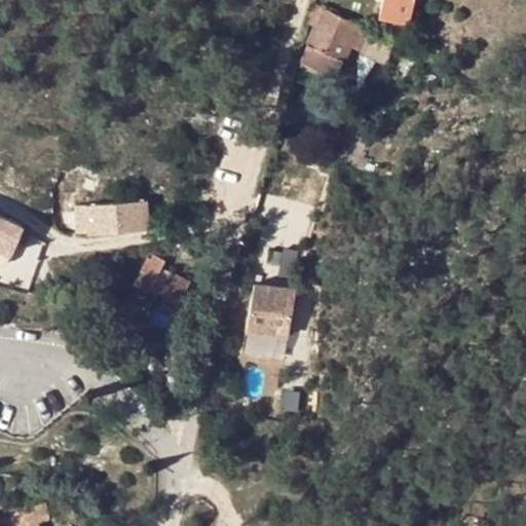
[(416,0),(384,0),(384,2),(391,3),(387,17),(410,23),(416,0)]
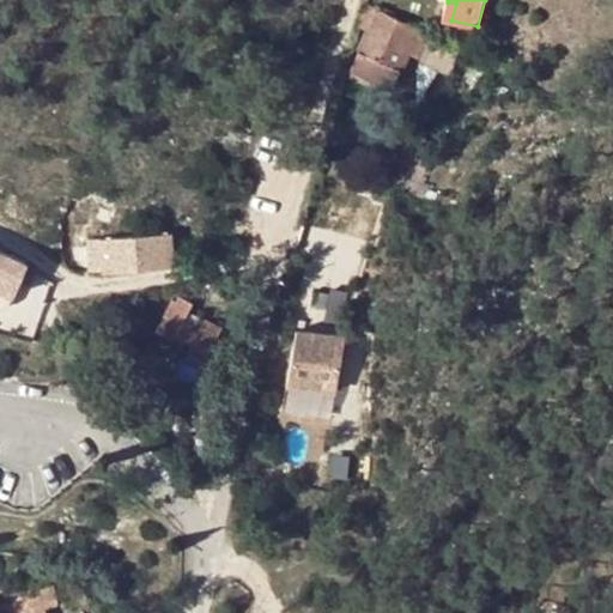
[(432,34),(376,11),(351,72),(374,82),(382,61),(400,68),(408,49),(423,55),(432,34)]
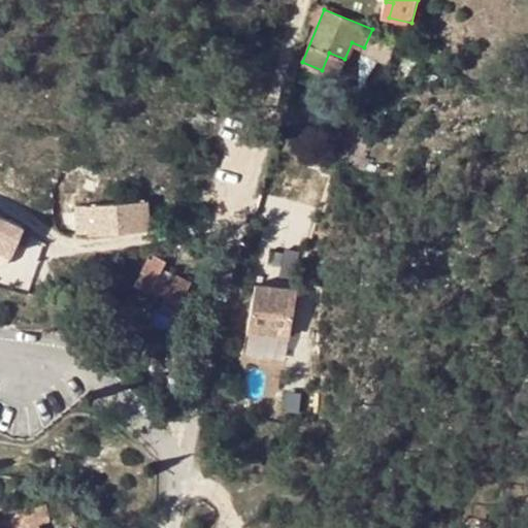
[(329,53),(322,70),(337,76),(344,59),(329,53)]
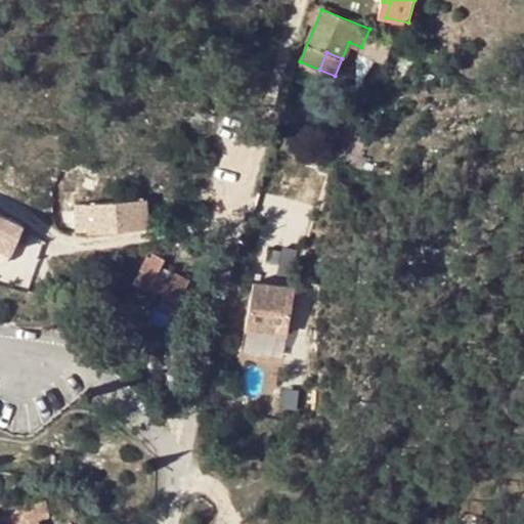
[(64,181),(64,210),(77,210),(77,181),(64,181)]
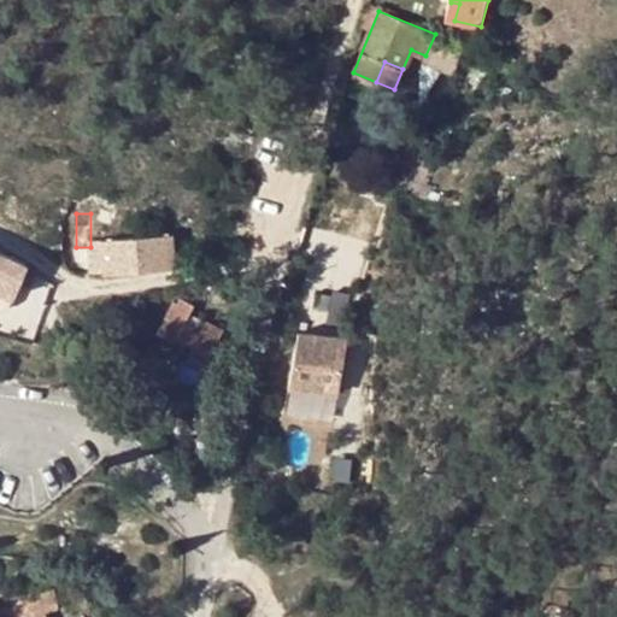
[(170,235),(101,242),(104,269),(104,271),(174,264),(170,235)]
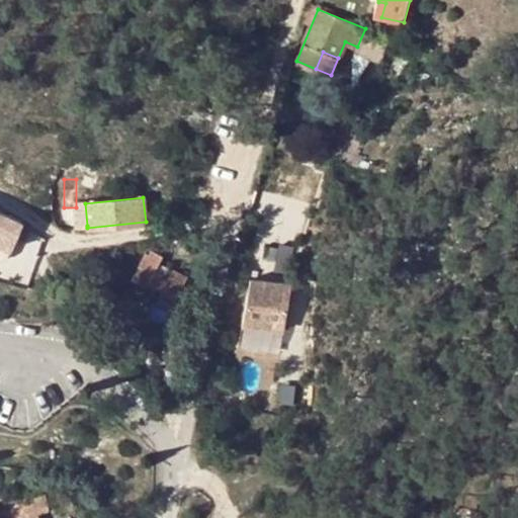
[(79,226),(87,226),(85,203),(78,204),(79,226)]
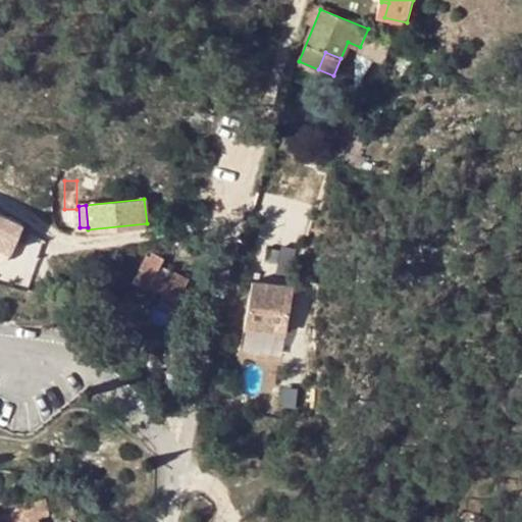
[(0,244),(10,249),(20,222),(0,213),(0,244)]
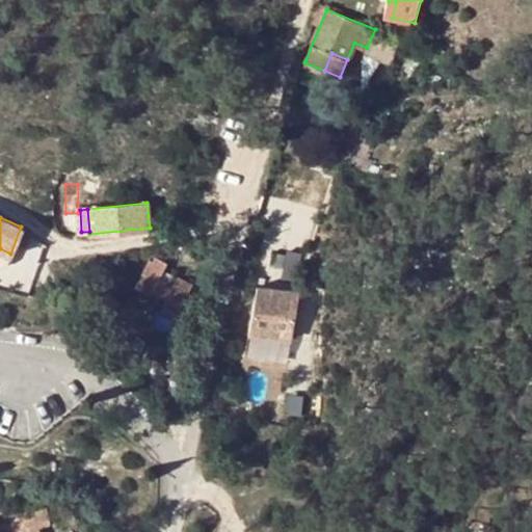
[(10,254),(0,248),(0,266),(1,266),(7,263),(10,254)]
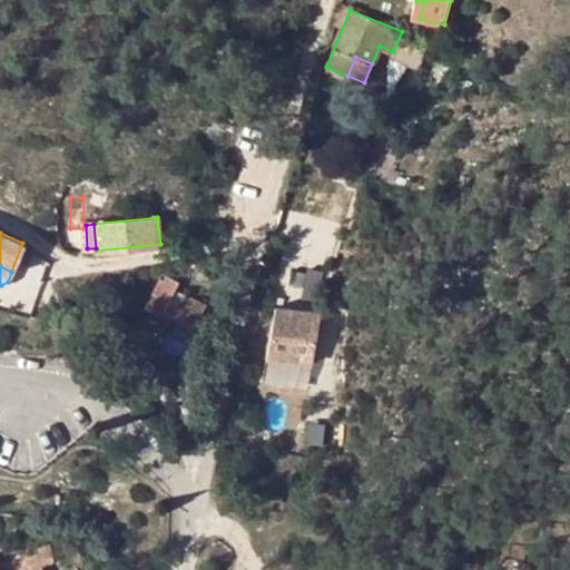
[(307,271),(294,267),(292,283),(305,285),(307,271)]
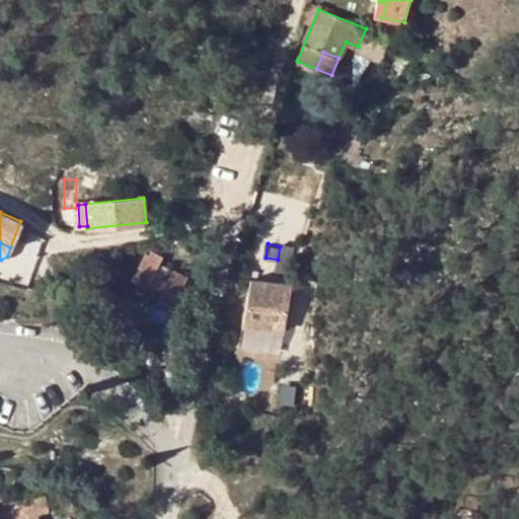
[(149,254),(145,252),(133,279),(149,287),(150,285),(164,292),(157,307),(169,313),(189,276),(175,270),(172,276),(157,270),(163,256),(151,250),(149,254)]
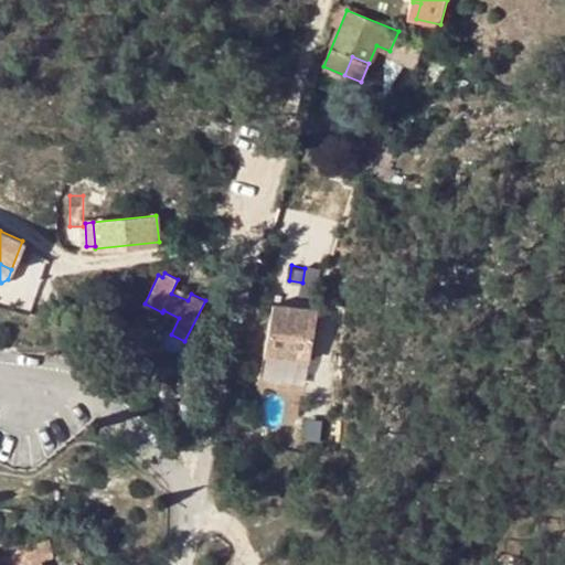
[(276,302),(264,376),(283,380),(287,355),(312,360),(321,310),(276,302)]
